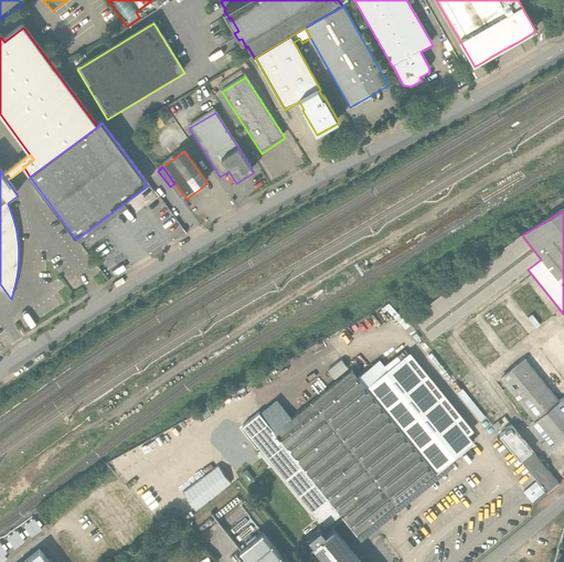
[(541,260),(522,235),(413,317),(432,341),(528,269),(541,260)]
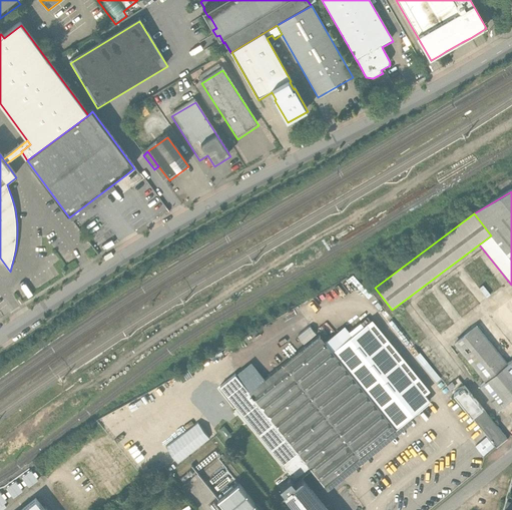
[(296,482),(310,470),(329,493),(414,425),(410,421),(432,404),(426,397),(431,393),(373,321),(345,344),(337,334),(325,344),(321,338),(250,394),(235,377),(220,389),(296,482)]
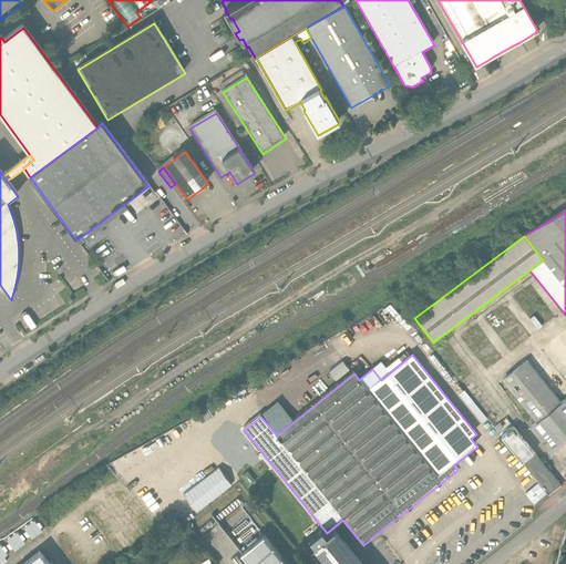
[(527,363),(504,382),(537,426),(532,430),(553,455),(565,444),(565,402),(562,406),(527,363)]
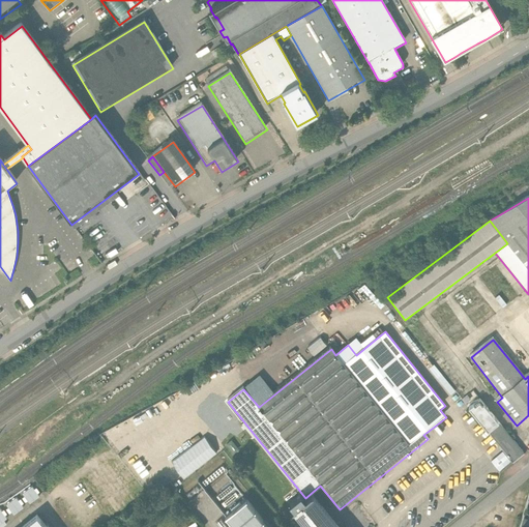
[(298,360),(290,366),(294,373),(302,368),(298,360)]
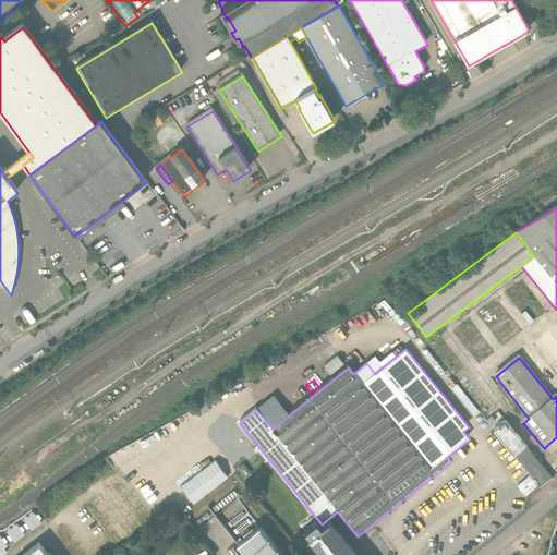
[(481,414),(465,397),(461,401),(475,419),(481,414)]
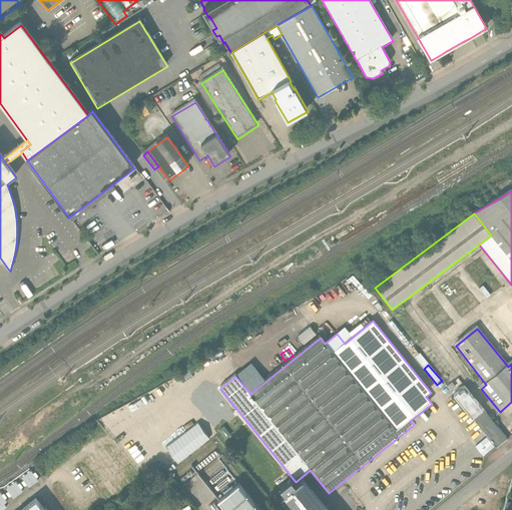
[(456,389),(453,385),(448,389),(451,393),(456,389)]
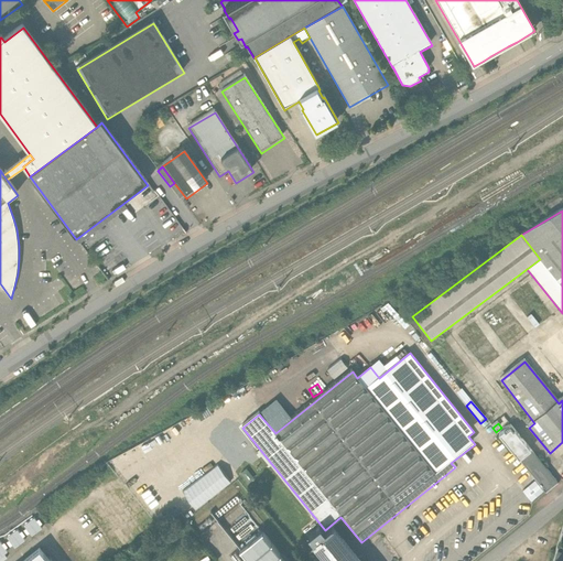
[(511,428),(499,437),(537,484),(545,494),(547,496),(559,486),(511,428)]
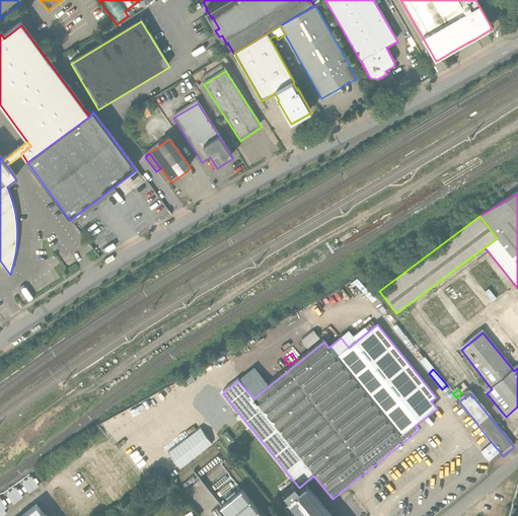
[(216,432),(197,406),(130,453),(148,481),(216,432)]
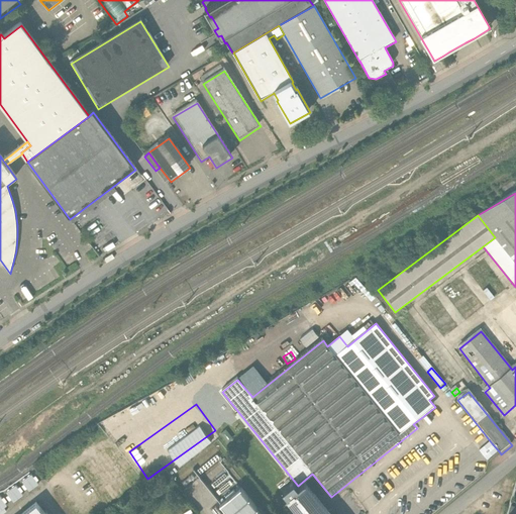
[(500,452),(492,443),(485,449),(492,459),(500,452)]
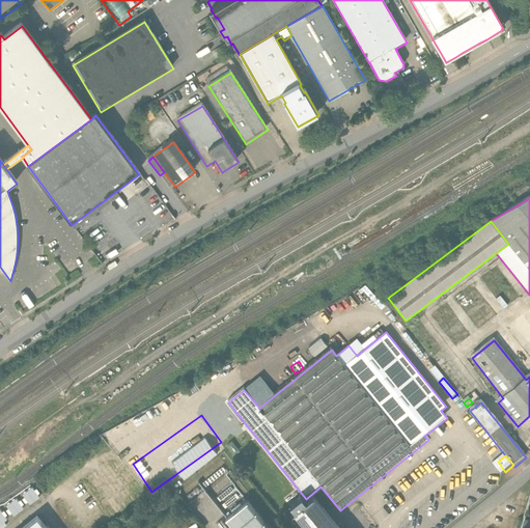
[(223,468),(202,485),(206,491),(227,473),(223,468)]
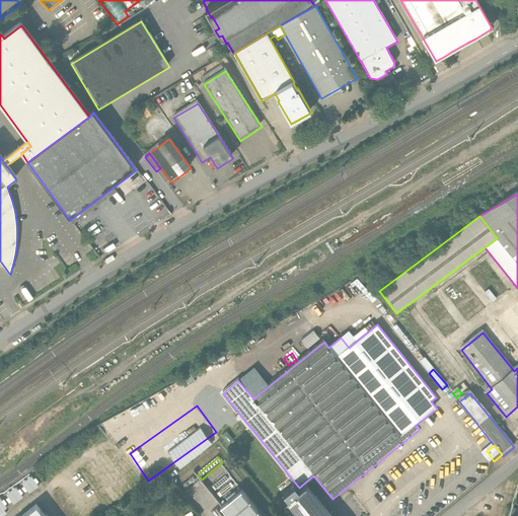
[(227,472),(223,467),(206,481),(210,486),(227,472)]
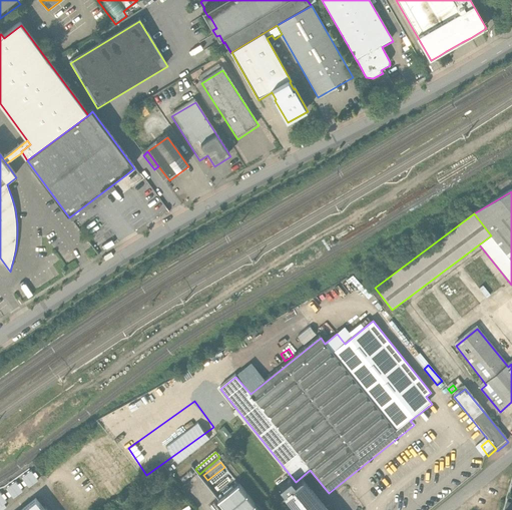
[(225,468),(209,482),(213,487),(229,473),(225,468)]
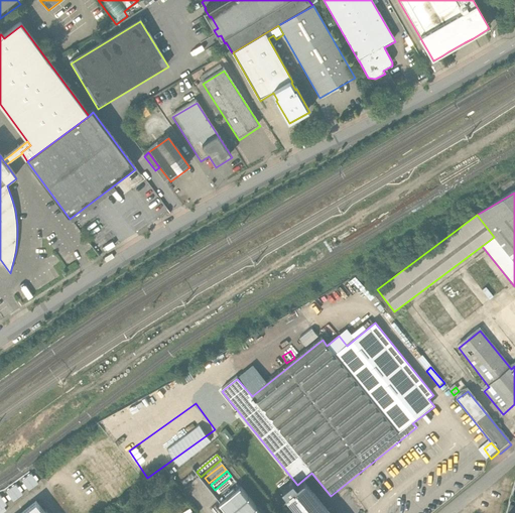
[(191,476),(181,484),(185,488),(195,481),(191,476)]
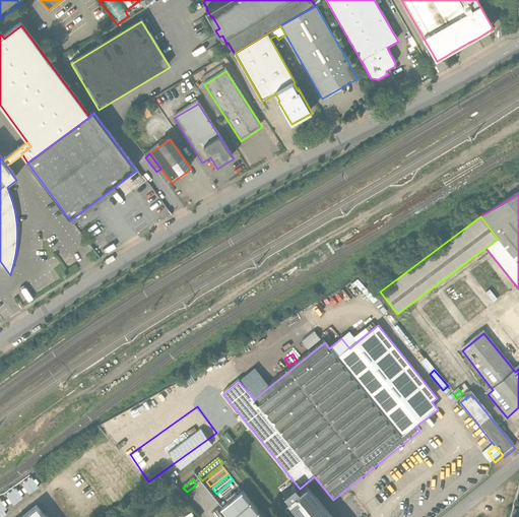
[(33,480),(22,488),(29,497),(40,490),(33,480)]
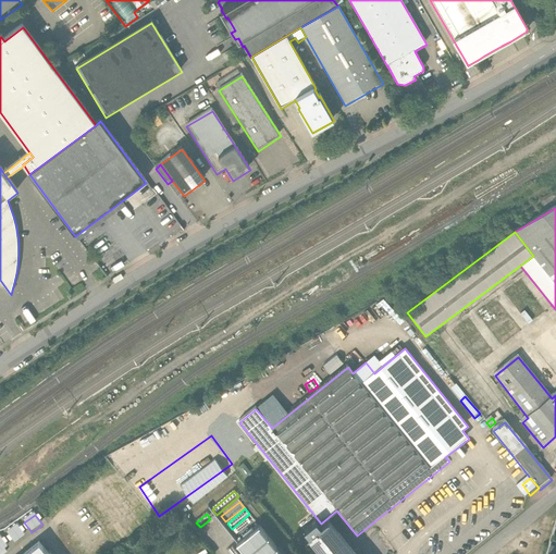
[(251,516),(233,531),(237,536),(256,521),(251,516)]
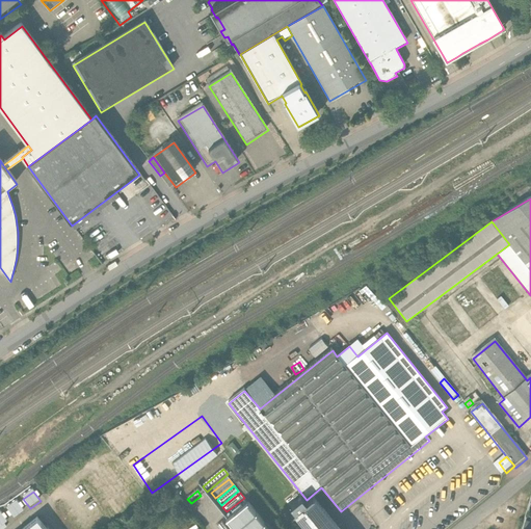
[(338,528),(314,499),(307,504),(302,499),(291,507),(296,513),(295,514),(307,528),(338,528)]
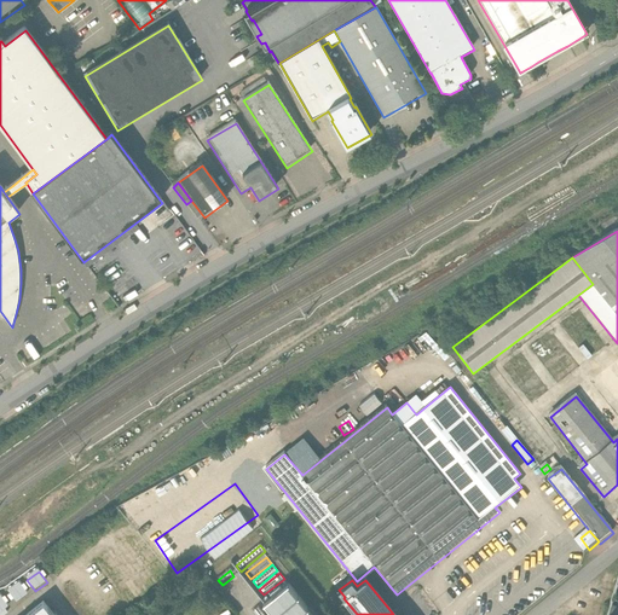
[(19,585),(9,593),(17,604),(28,596),(19,585)]
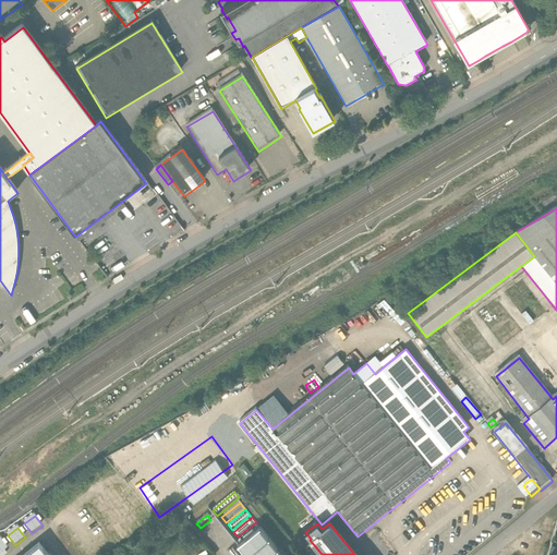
[(259,528),(238,545),(245,554),(281,554),(279,552),(259,528)]
